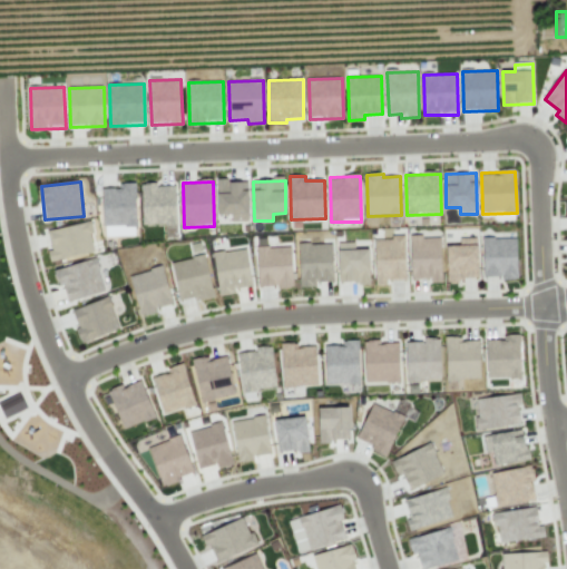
[(250,222),(248,182),(217,183),(218,215),(233,215),(233,222),(250,222)]
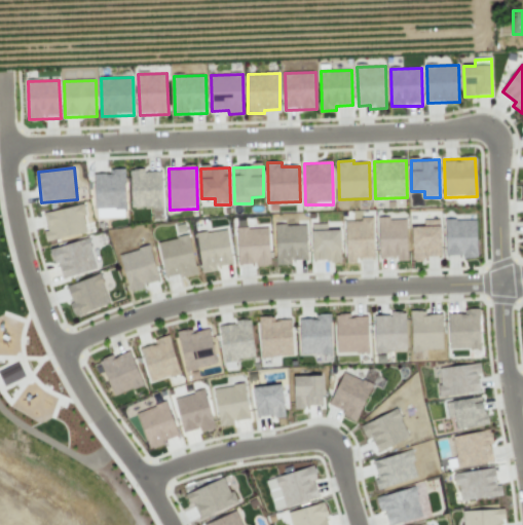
[(126,171),(97,172),(98,219),(116,219),(116,213),(127,212),(126,171)]
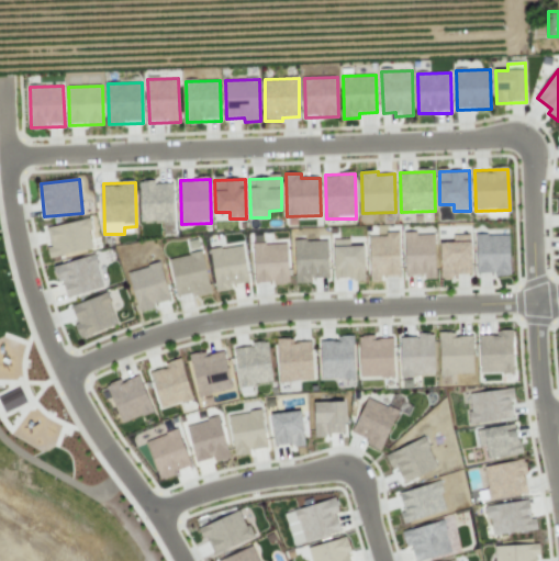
[(142,223),(176,222),(175,182),(141,183),(142,223)]
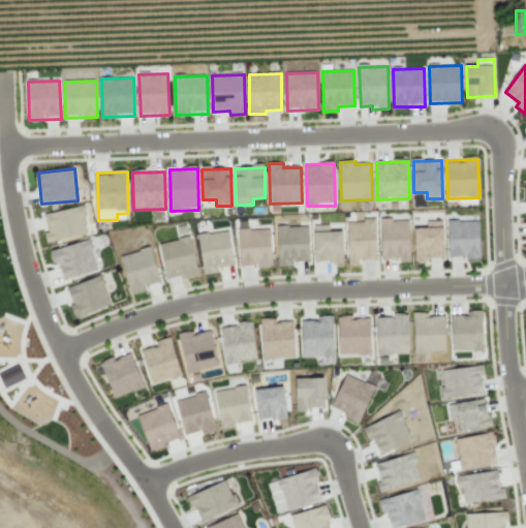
[(48,243),(90,235),(84,206),(48,214),(51,231),(45,233),(48,243)]
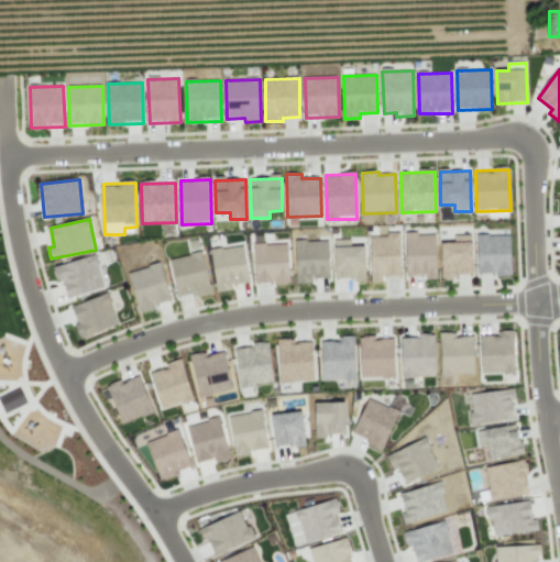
[(372,282),(383,282),(382,278),(402,277),(401,234),(371,235),(372,282)]
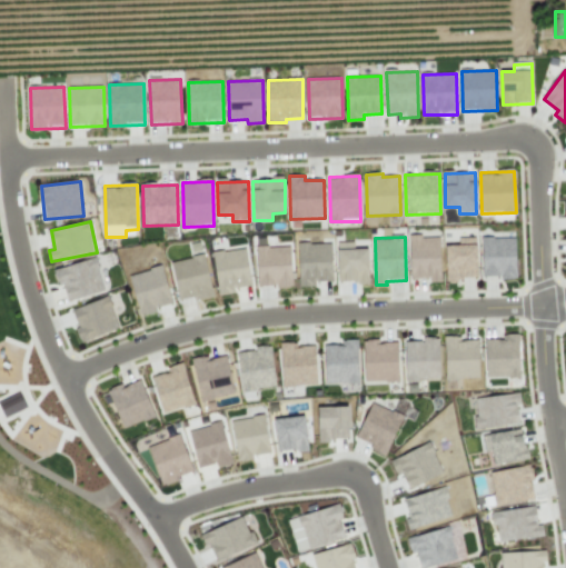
[(411,279),(433,279),(433,282),(443,282),(442,237),(410,238),(411,279)]
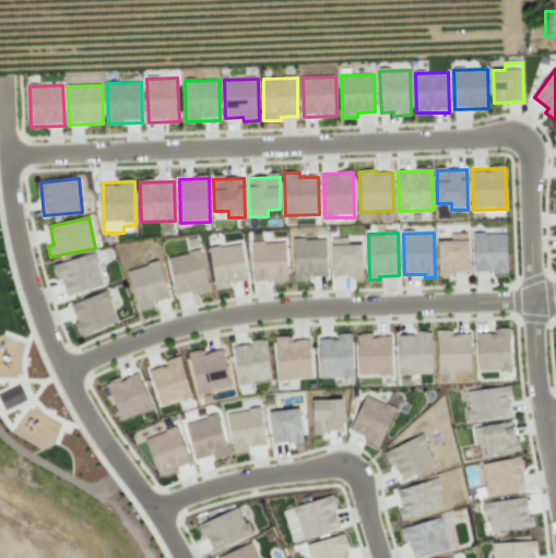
[(470,233),(452,234),(452,241),(439,242),(440,275),(471,274),(470,233)]
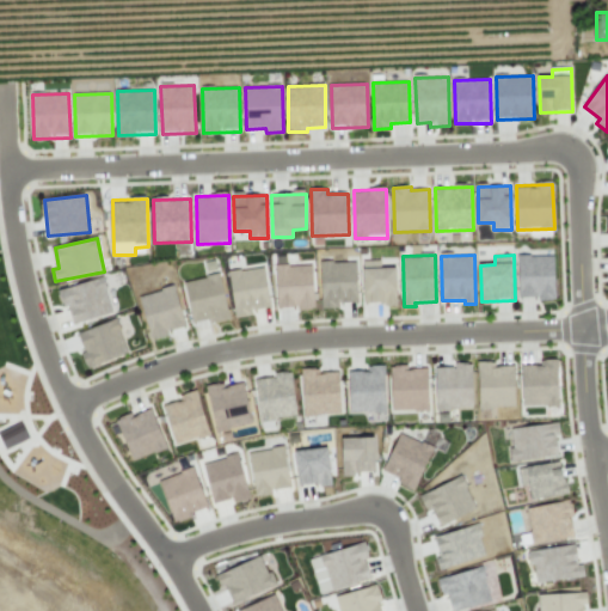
[(521,300),(557,298),(554,256),(519,257),(521,300)]
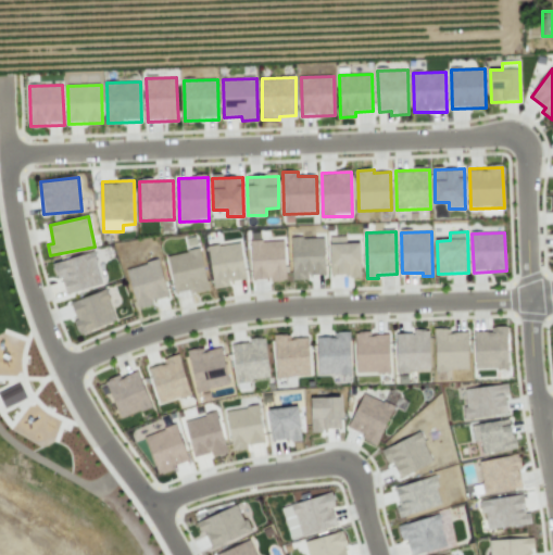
[(361,243),(348,243),(348,236),(330,237),(331,267),(338,267),(338,277),(362,276),(361,243)]
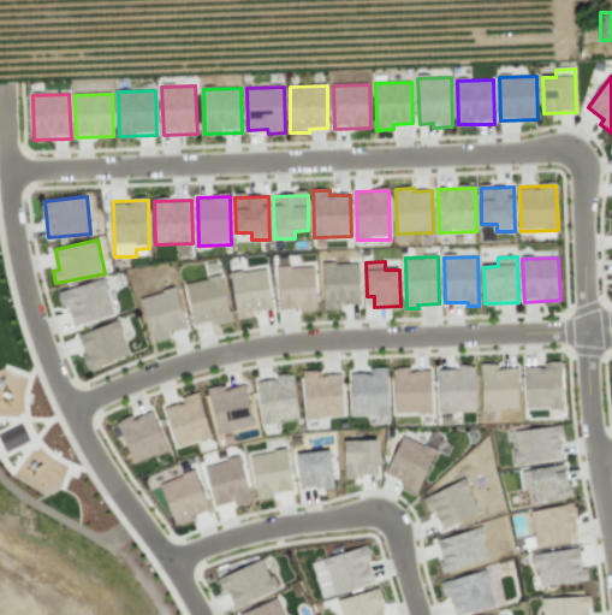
[(361,305),(360,262),(324,264),(325,311),(343,311),(343,306),(361,305)]
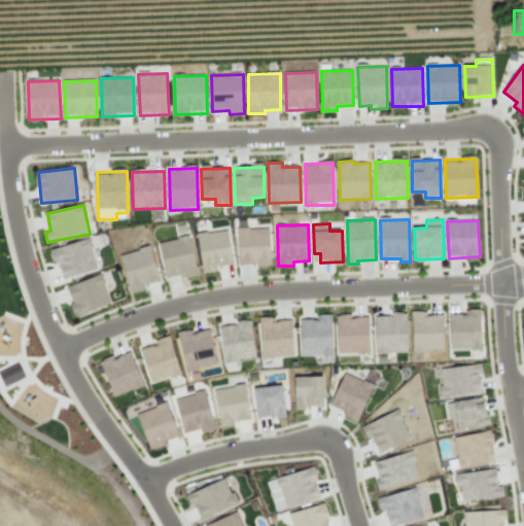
[(240,267),(272,266),(271,229),(239,230),(240,267)]
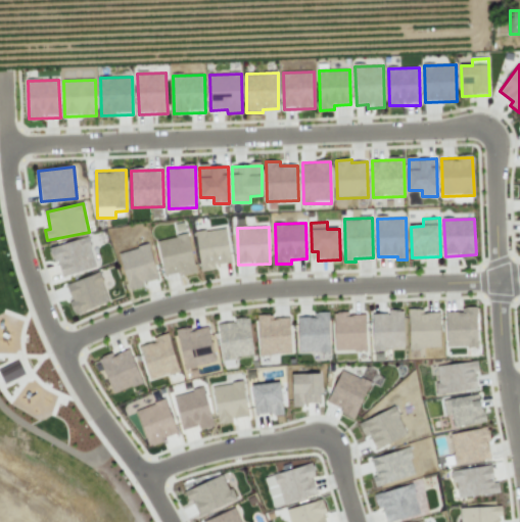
[(197,232),(201,272),(219,270),(218,265),(231,264),(228,229),(197,232)]
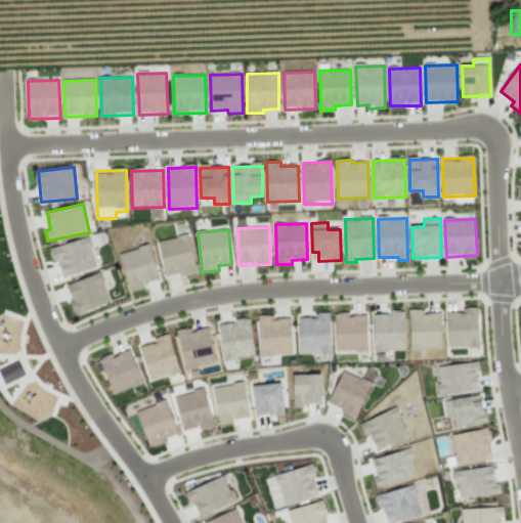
[(198,273),(189,234),(159,241),(166,276),(183,273),(184,276),(198,273)]
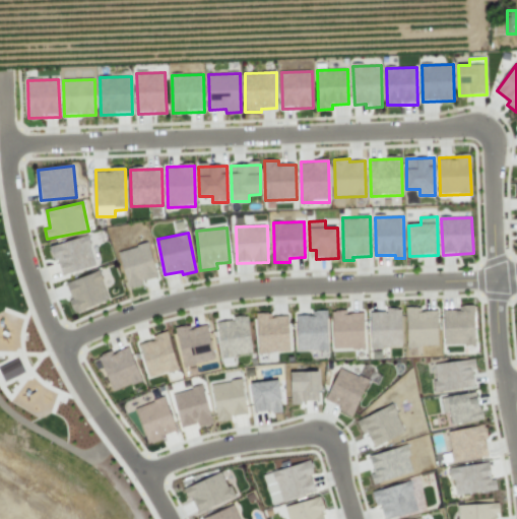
[(98,267),(88,236),(53,246),(62,277),(98,267)]
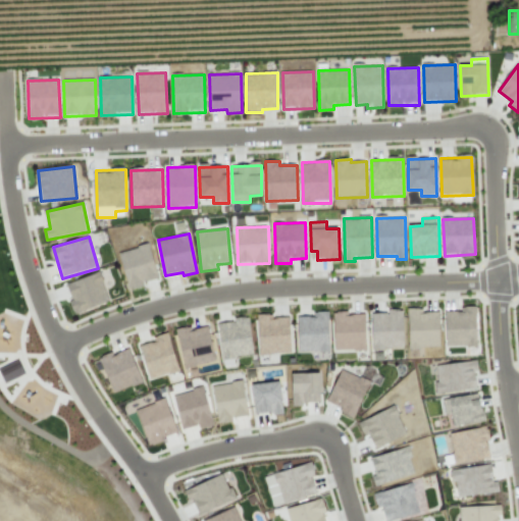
[(119,253),(130,289),(160,279),(150,244),(119,253)]
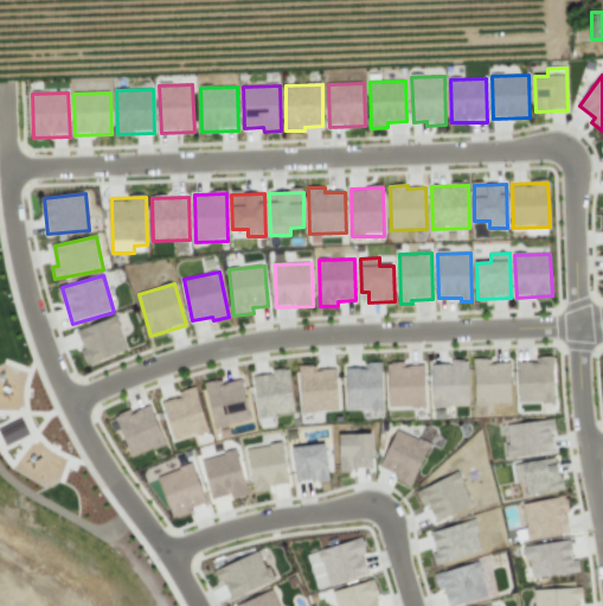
[(128,353),(117,318),(77,330),(88,365),(128,353)]
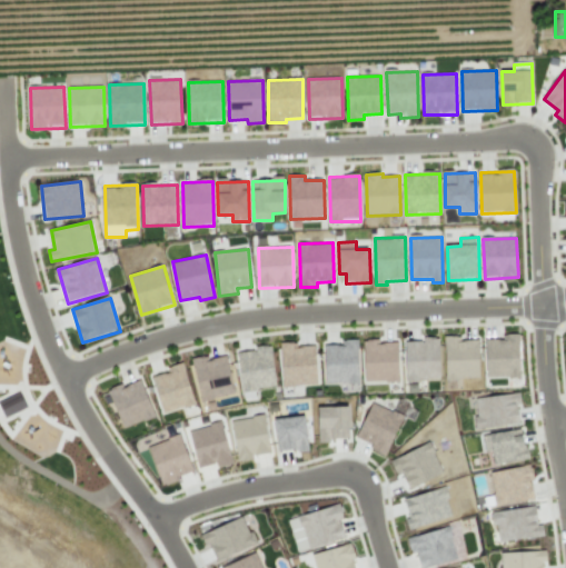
[(488,379),(522,378),(520,335),(504,335),(504,340),(486,340),(488,379)]
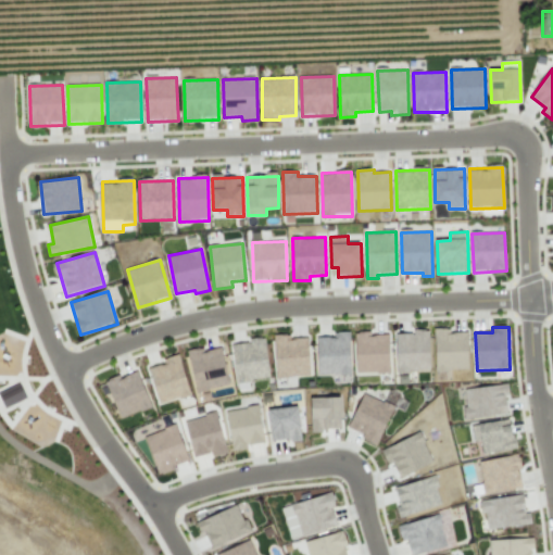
[(468,332),(450,333),(450,328),(436,329),(437,371),(469,370),(468,332)]
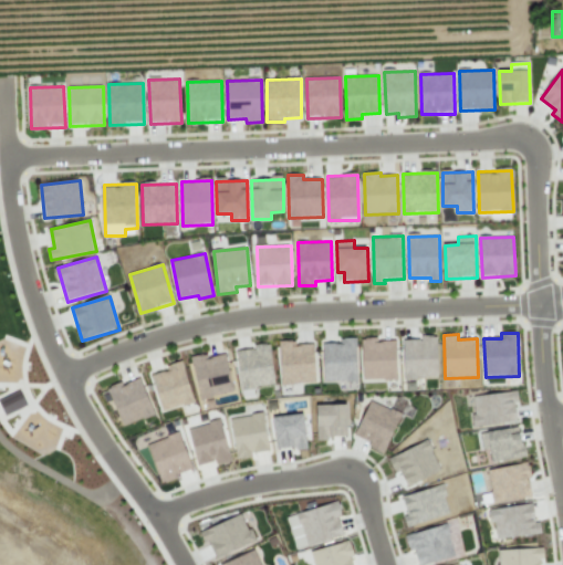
[(438,337),(404,338),(405,379),(439,378),(438,337)]
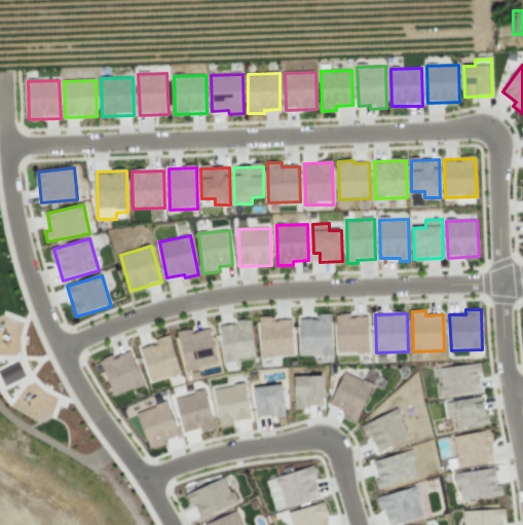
[(333,354),(332,314),(316,314),(316,320),(301,321),(302,355),(333,354)]
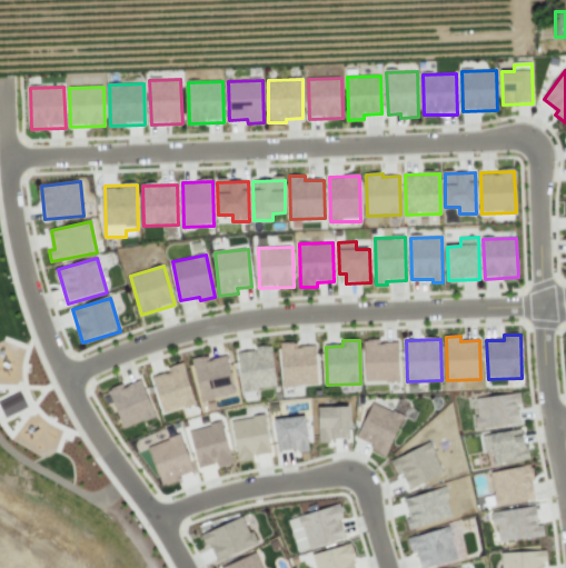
[(366,382),(400,381),(399,341),(365,342),(366,382)]
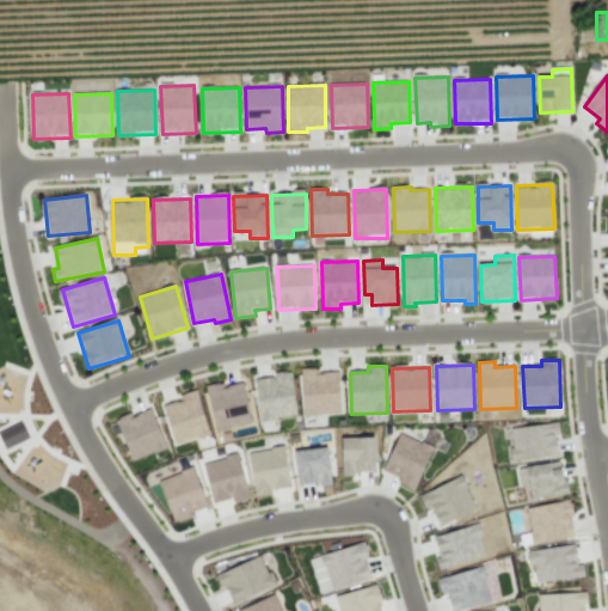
[(341,373),(319,373),(319,368),(304,370),(305,416),(342,415),(341,373)]
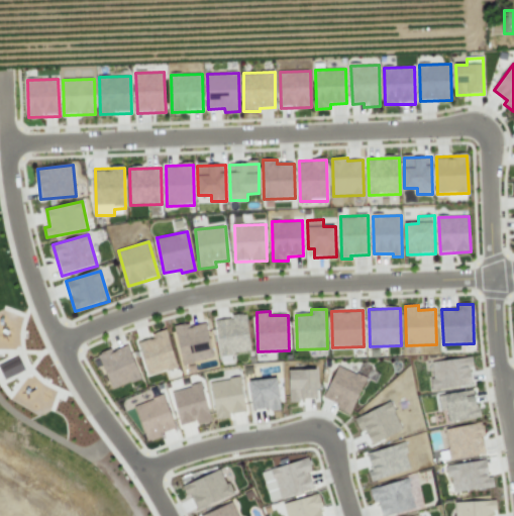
[(251,352),(248,316),(216,319),(220,355),(251,352)]
